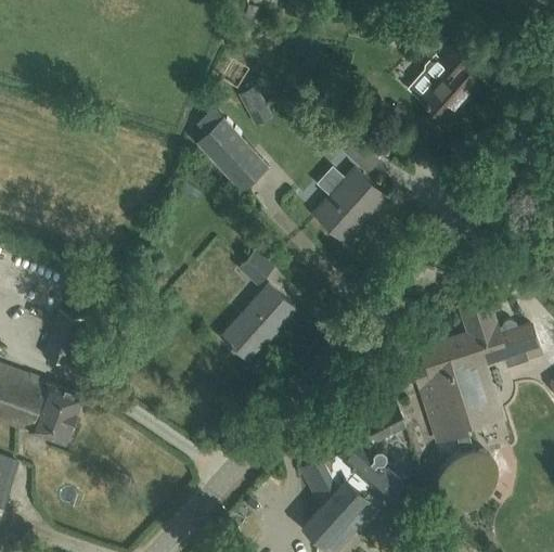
[(407,89),(417,100),(443,123),(479,84),(467,74),(482,58),(455,33),(434,58),(433,56),(424,66),(423,71),(407,89)]
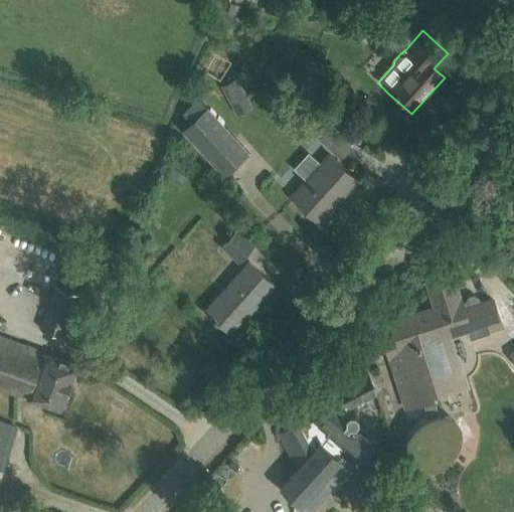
[(248,156),(206,110),(181,133),(223,179),(248,156)]
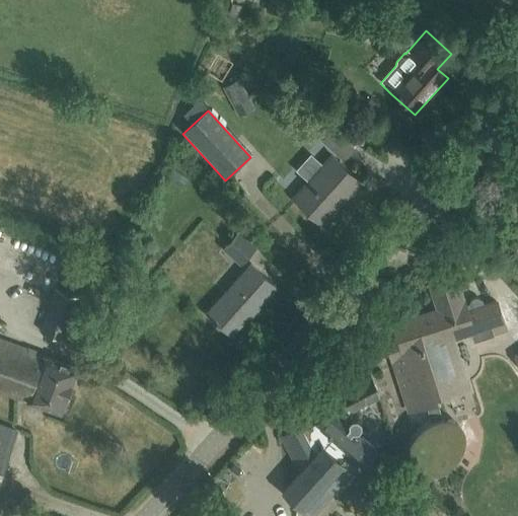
[(331,138),(350,158),(365,144),(352,131),(345,137),(339,131),(331,138)]
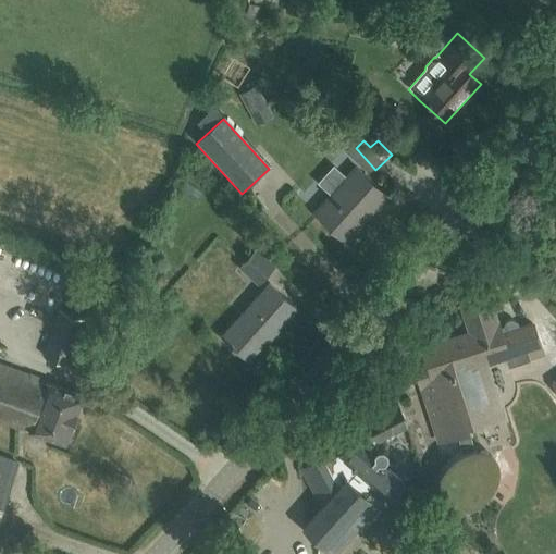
[(384,197),(355,171),(314,217),(343,243),(384,197)]
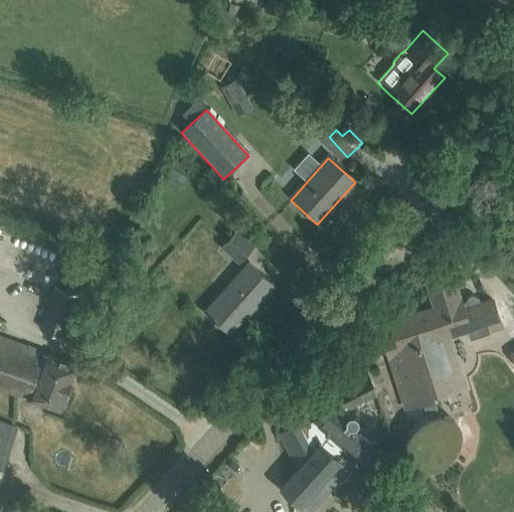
[(254,247),(237,231),(219,250),(237,267),(254,247)]
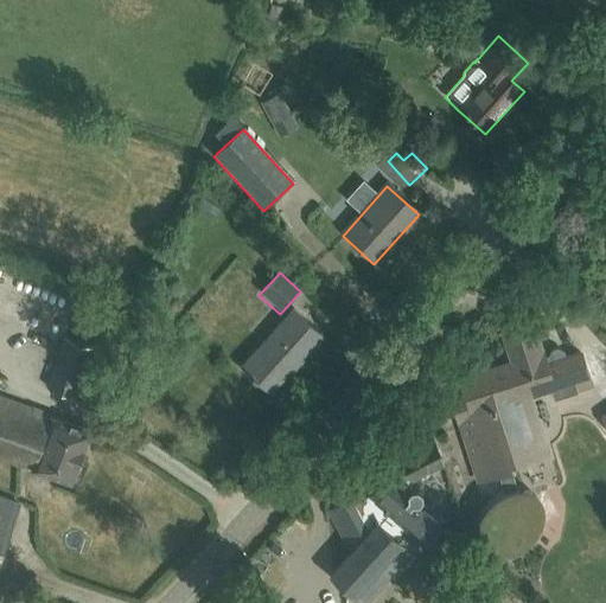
[(321,339),(292,313),(241,369),(270,396),(321,339)]
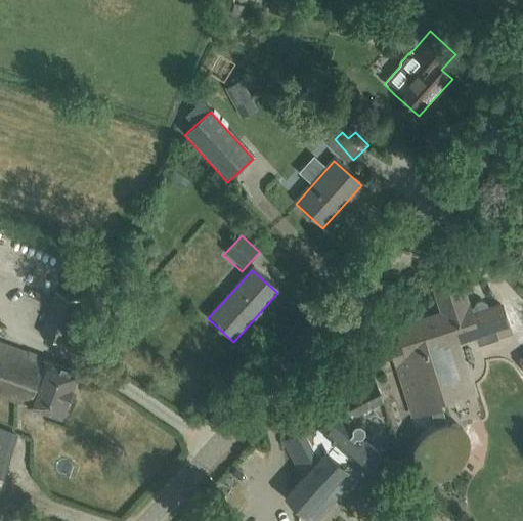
[(470,317),(463,296),(459,285),(433,293),(441,316),(396,331),(401,347),(389,351),(399,383),(409,415),(428,408),(435,430),(427,436),(421,443),(418,447),(416,451),(413,456),(412,459),(411,462),(411,468),(412,470),(413,473),(415,476),(418,479),(420,481),(422,483),(425,485),(429,486),(432,486),(436,486),(440,485),(444,484),(449,480),(453,478),(456,475),(460,471),(462,469),(464,465),(466,461),(468,457),(469,452),(470,447),(470,444),(470,440),(469,436),(468,432),(466,430),(463,428),(461,426),(458,425),(454,424),(451,424),(447,425),(445,426),(439,405),(465,397),(448,346),(475,338),(477,346),(509,336),(499,308),(470,317)]
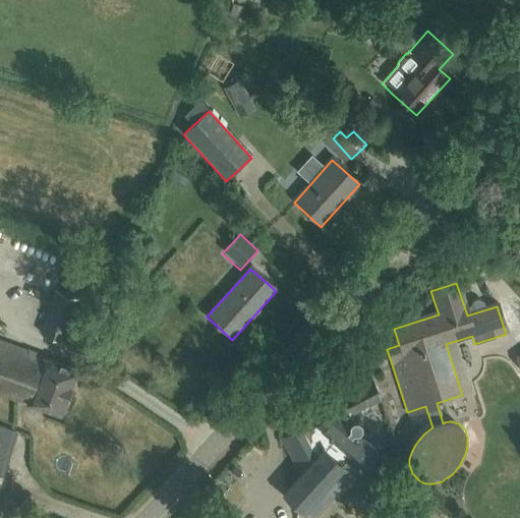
[(79,302),(54,293),(39,335),(64,344),(79,302)]
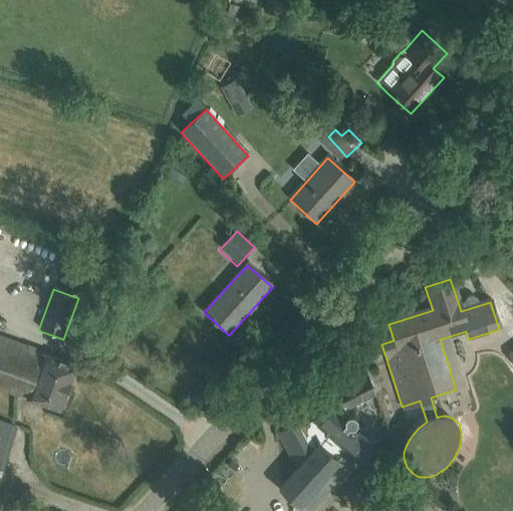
[(75,367),(0,339),(0,391),(59,413),(75,367)]
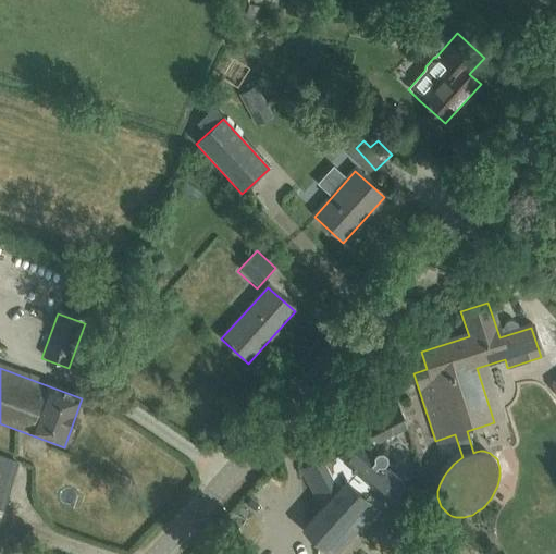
[(390,401),(388,397),(378,403),(380,406),(353,421),(353,420),(349,421),(360,442),(323,462),(323,460),(300,472),(321,511),(306,528),(305,528),(304,530),(323,548),(375,489),(387,499),(402,483),(397,479),(396,480),(386,470),(388,468),(381,462),(383,459),(375,443),(407,426),(394,399),(390,401)]
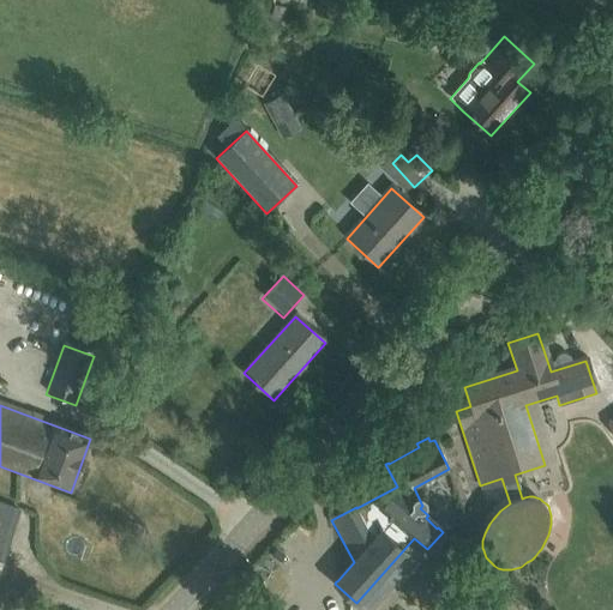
[(0,557),(16,514),(0,507),(0,557)]
